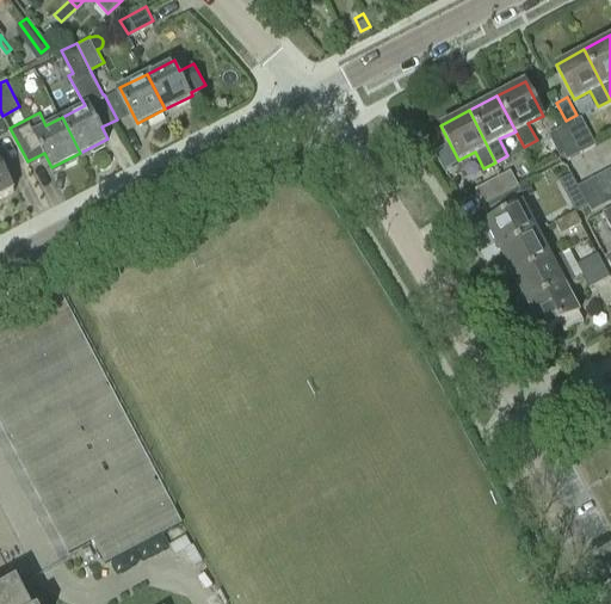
[(576,115),(566,121),(580,149),(597,141),(581,112),(576,115)]
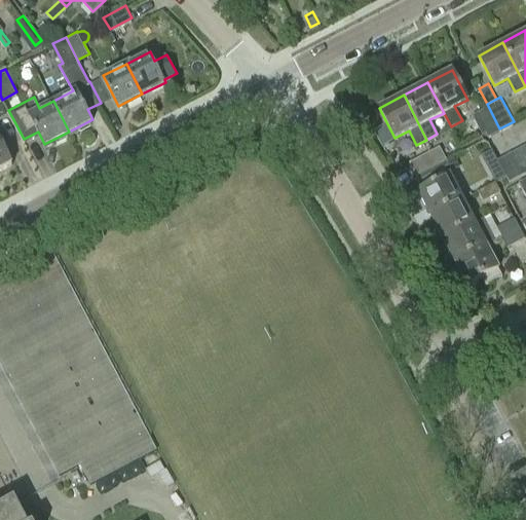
[(499,128),(487,104),(476,110),(488,135),(499,128)]
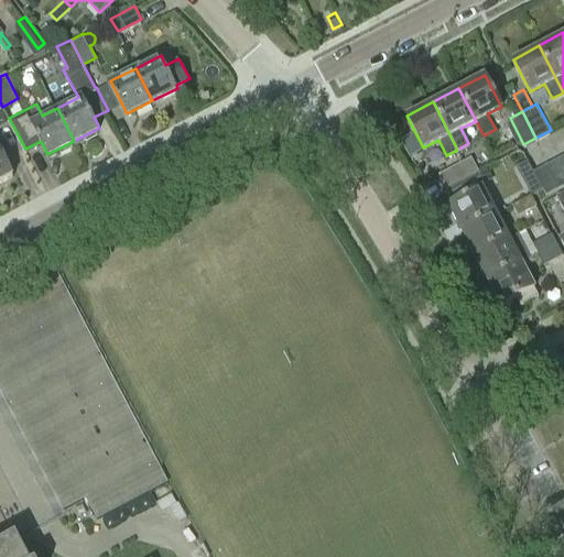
[(0,148),(0,179),(13,173),(0,148)]
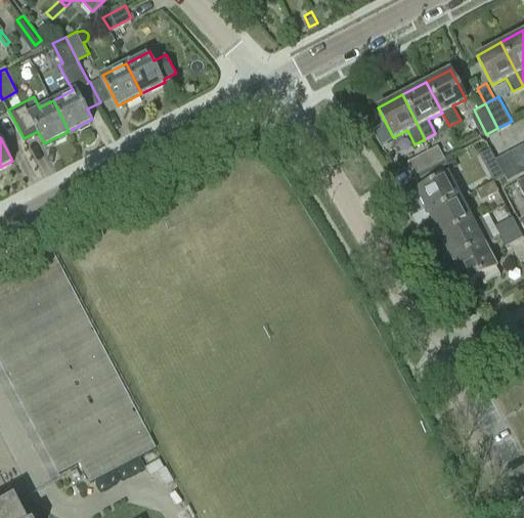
[(438,143),(430,147),(437,161),(445,156),(438,143)]
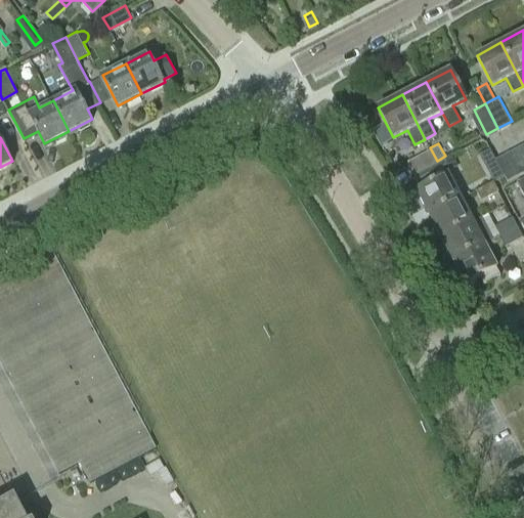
[(523,170),(523,158),(519,146),(508,153),(518,173),(523,170)]
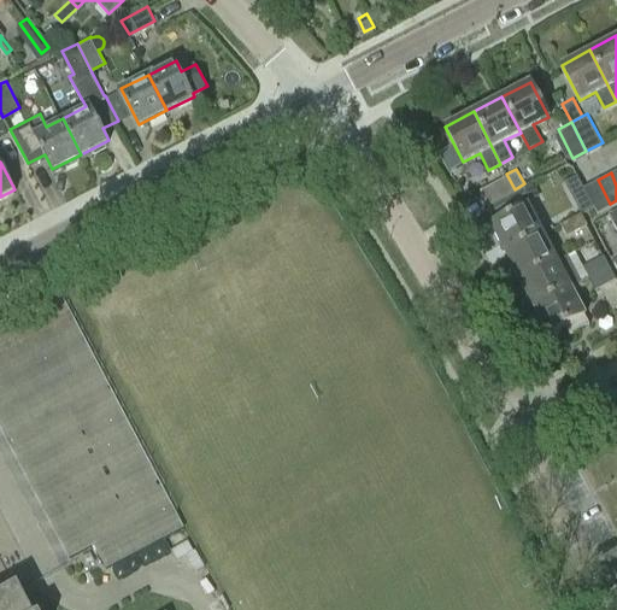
[(515,189),(506,174),(481,187),(489,203),(515,189)]
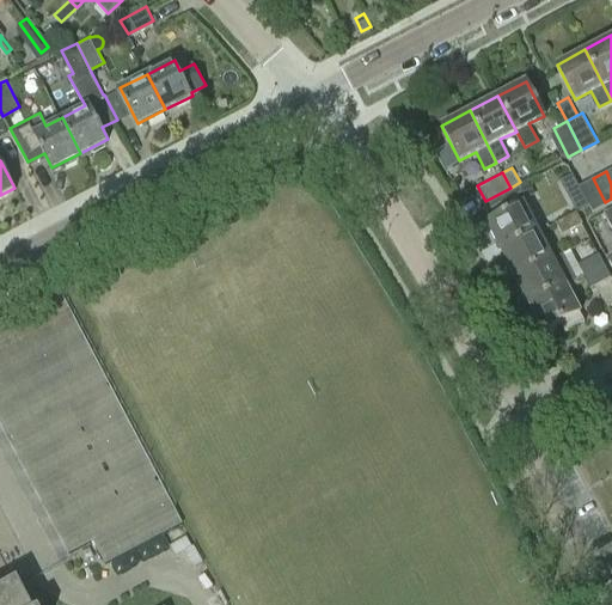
[(605,202),(593,178),(581,185),(593,208),(605,202)]
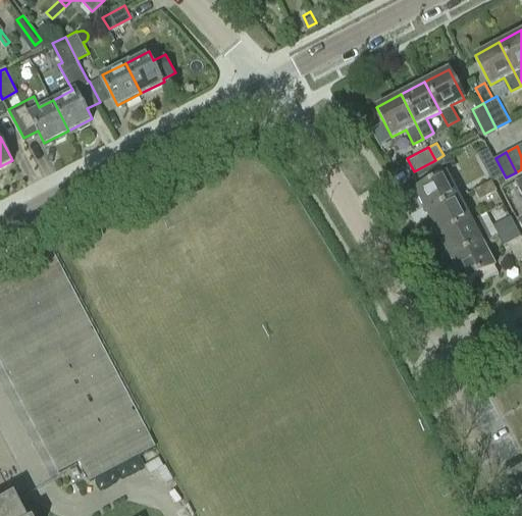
[(435,160),(414,171),(419,182),(449,165),(444,155),(435,160)]
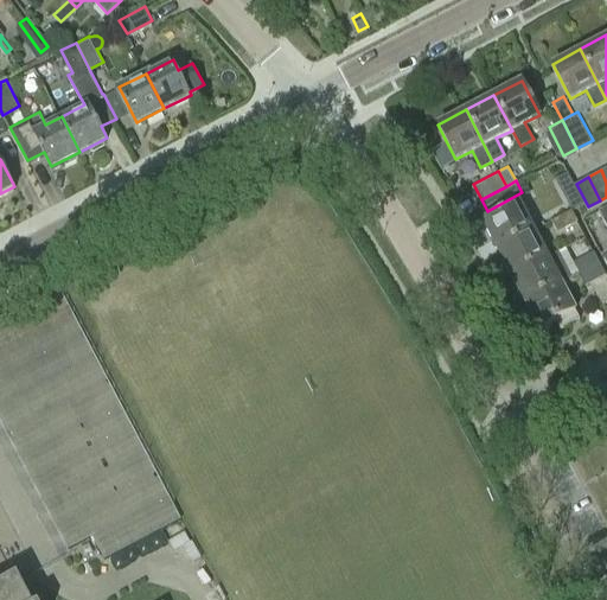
[(498,247),(534,228),(521,200),(484,219),(498,247)]
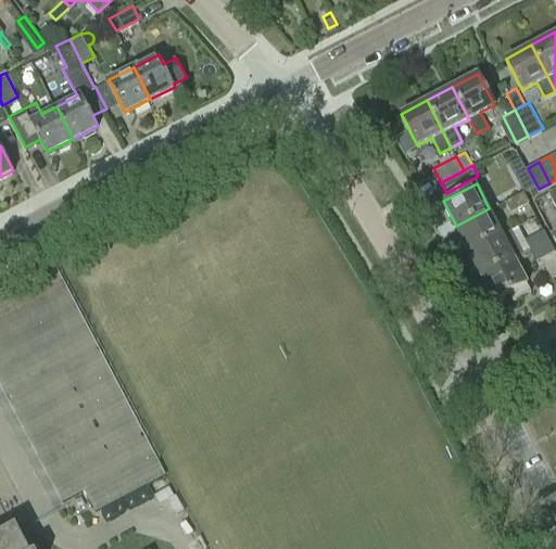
[(522,189),(504,199),(510,209),(529,200),(522,189)]
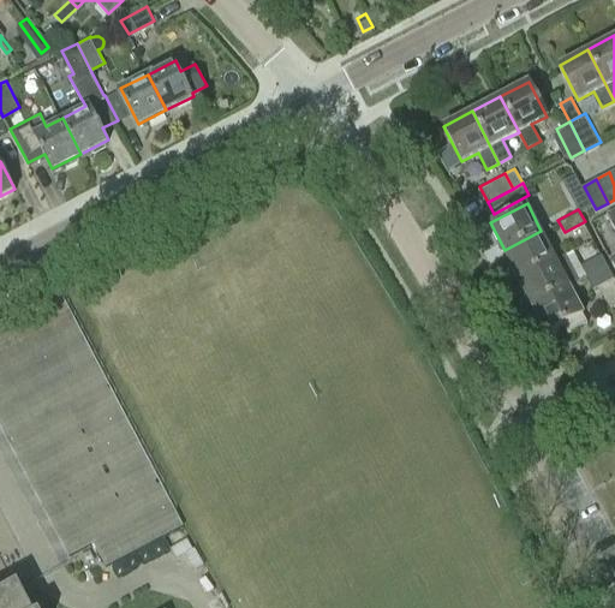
[(555,256),(541,231),(505,250),(519,276),(555,257),(555,256)]
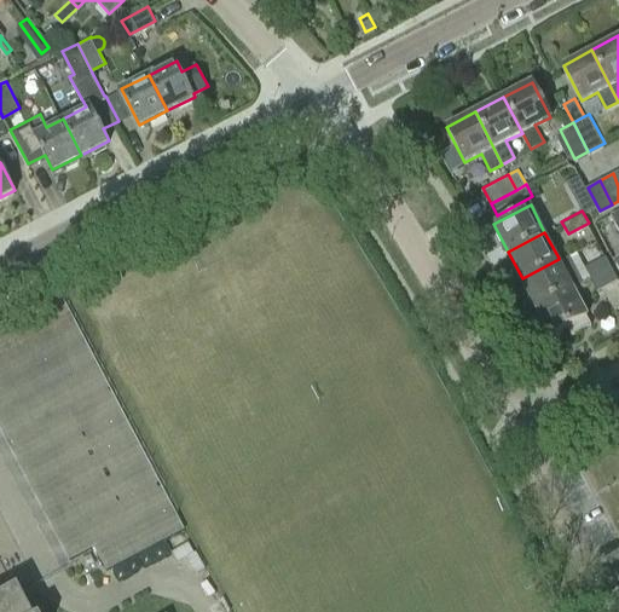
[(568,253),(559,258),(559,259),(522,278),(536,305),(573,287),(572,286),(583,279),(568,253)]
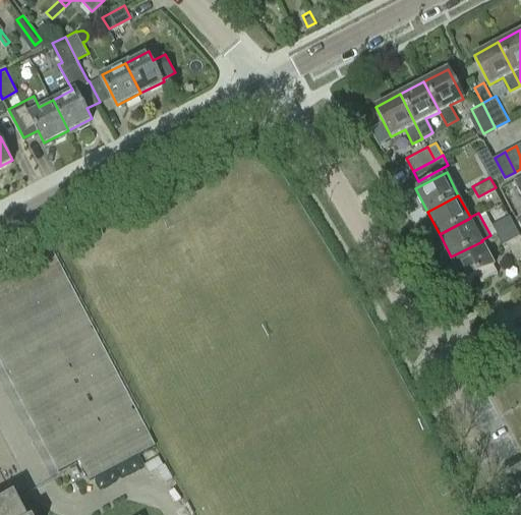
[(498,233),(516,224),(510,213),(491,222),(498,233)]
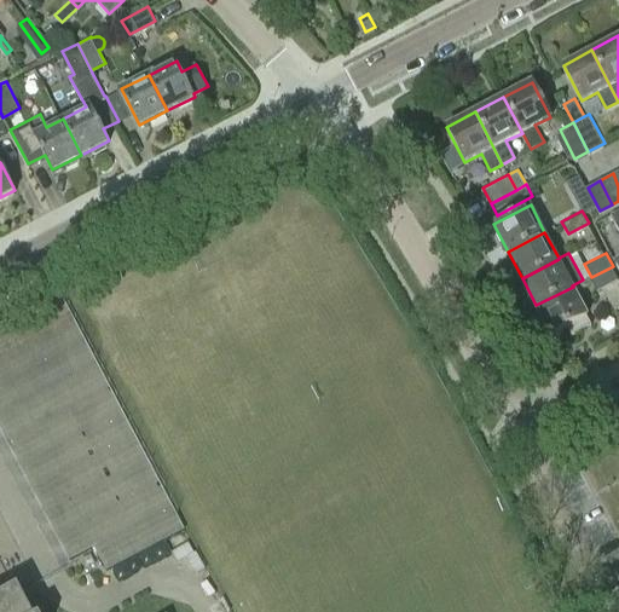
[(618,278),(613,266),(591,277),(596,287),(602,284),(614,306),(618,302),(618,278)]
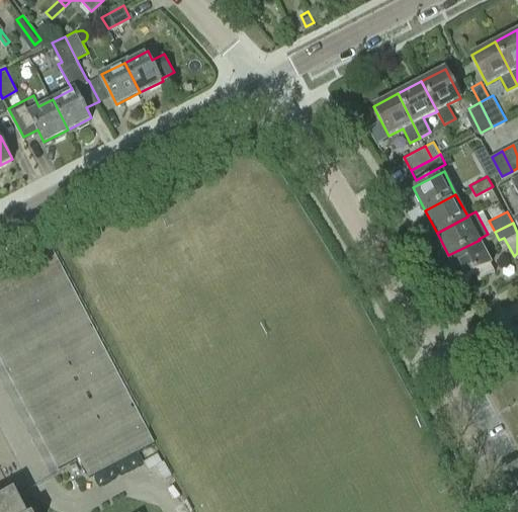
[(495,268),(480,240),(448,255),(461,279),(475,272),(478,277),(495,268)]
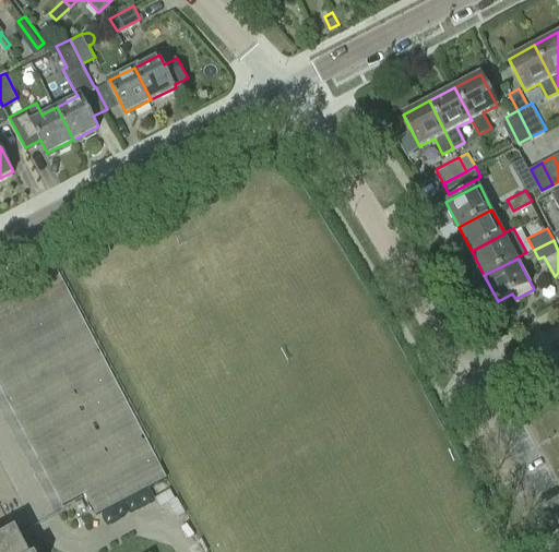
[(84,512),(166,474),(108,354),(79,368),(74,360),(45,374),(50,385),(28,395),(22,383),(9,388),(64,503),(78,496),(84,512)]
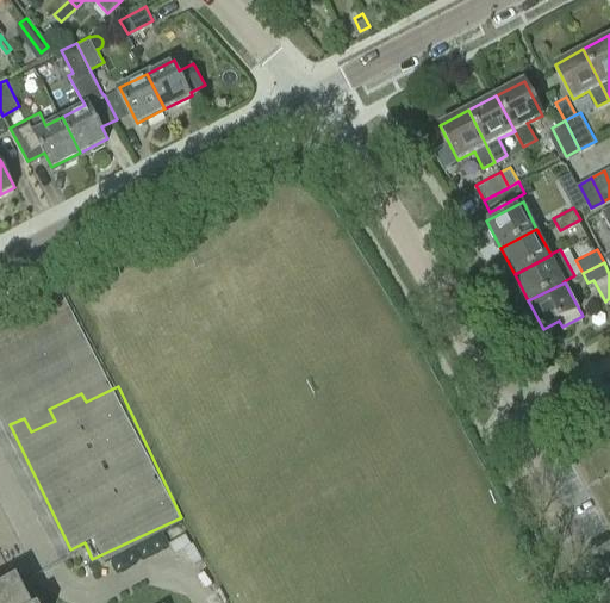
[(185,530),(168,540),(174,551),(182,546),(192,561),(201,557),(193,540),(191,541),(185,530)]
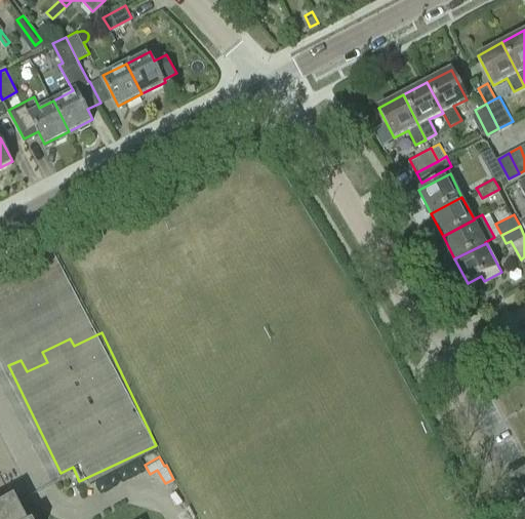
[(0,518),(26,518),(15,498),(0,507),(0,518)]
